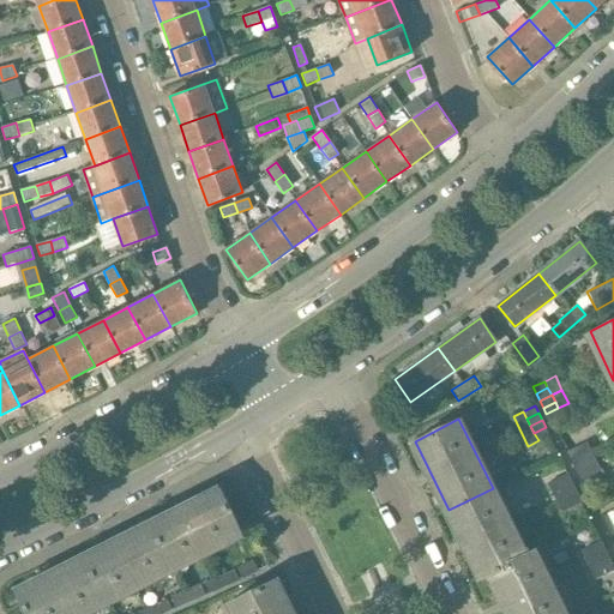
[(549,435),(546,427),(534,433),(539,440),(549,435)]
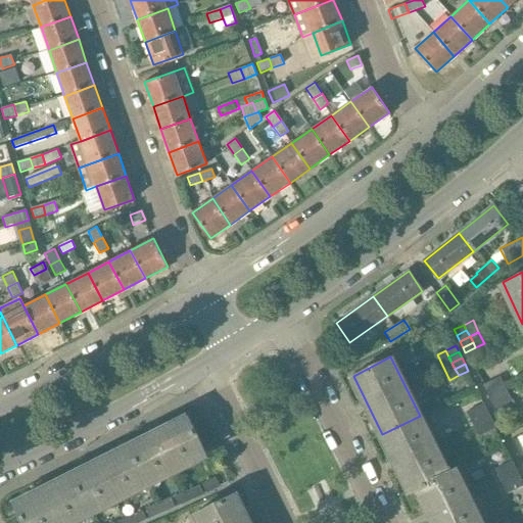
[(490,380),(493,386),(496,392),(506,388),(500,376),(490,380)]
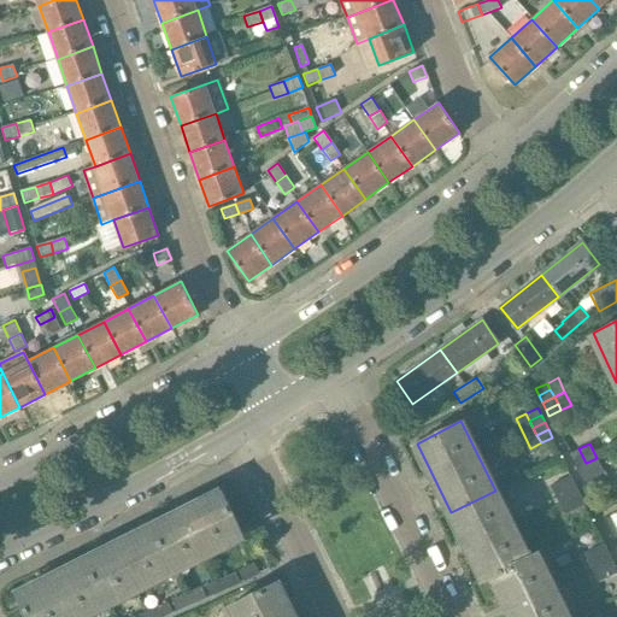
[(579,448),(569,454),(571,462),(582,456),(579,448)]
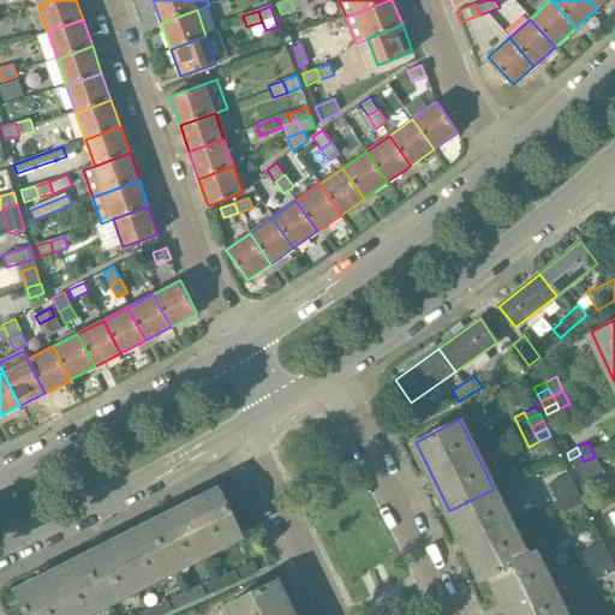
[(569,460),(573,467),(584,461),(580,454),(569,460)]
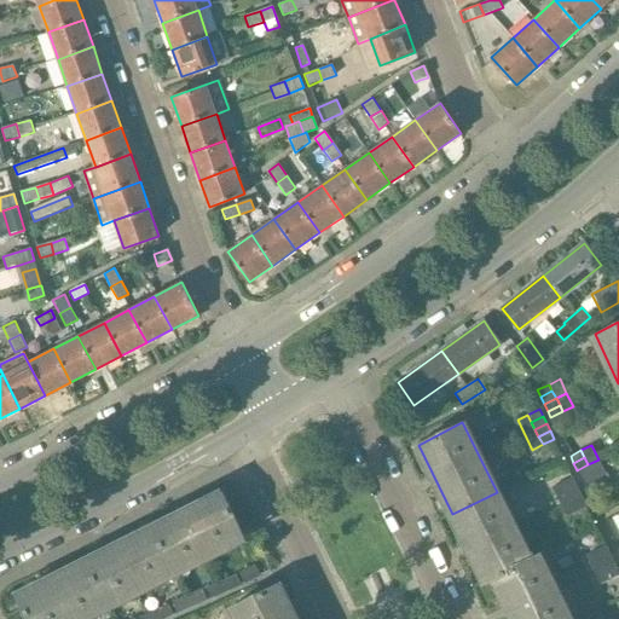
[(596,480),(606,475),(599,460),(588,464),(591,472),(596,480)]
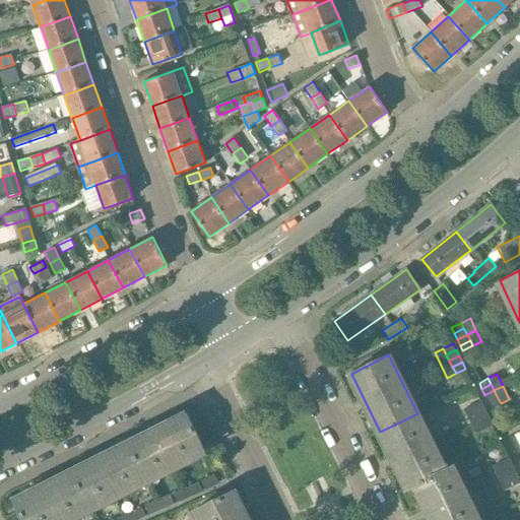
[(488,401),(497,396),(494,390),(484,395),(488,401)]
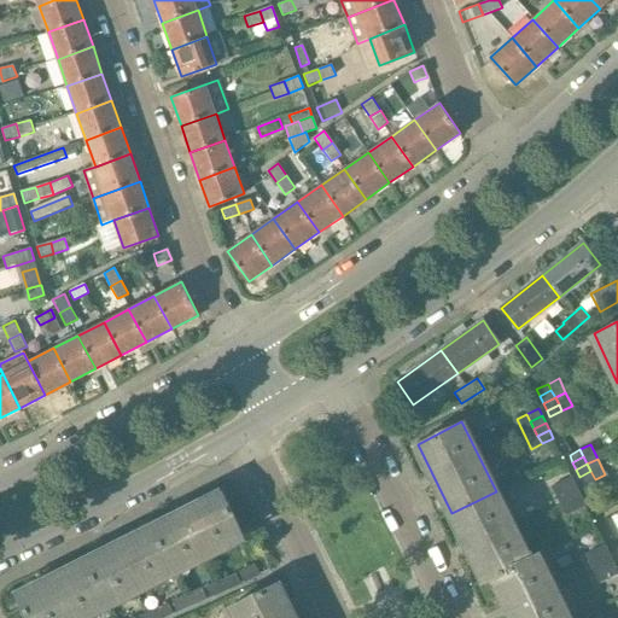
[(579,477),(584,484),(595,479),(590,471),(579,477)]
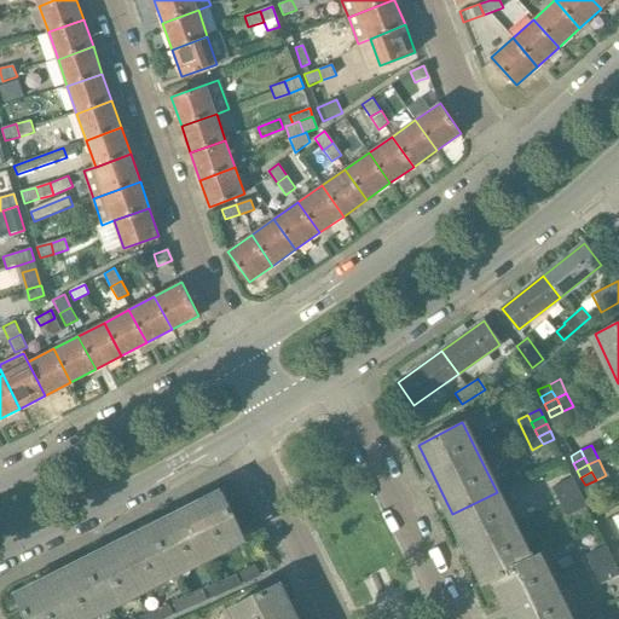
[(572,476),(561,481),(565,489),(576,482),(572,476)]
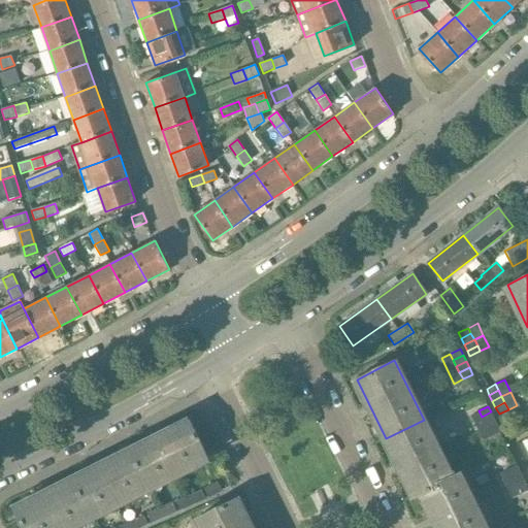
[(469,415),(482,440),(491,436),(488,429),(485,423),(482,417),(479,410),(469,415)]
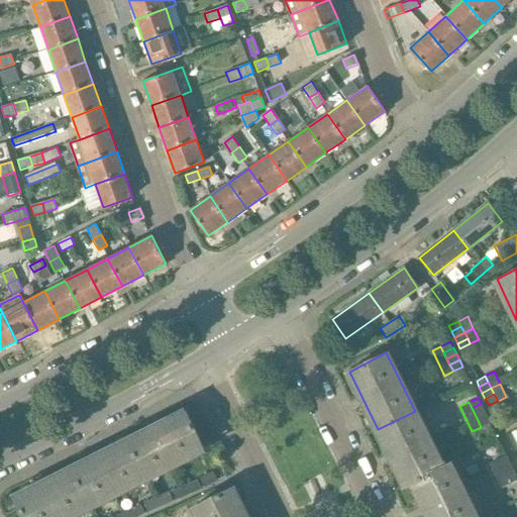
[(472,408),(475,414),(483,410),(481,403),(472,408)]
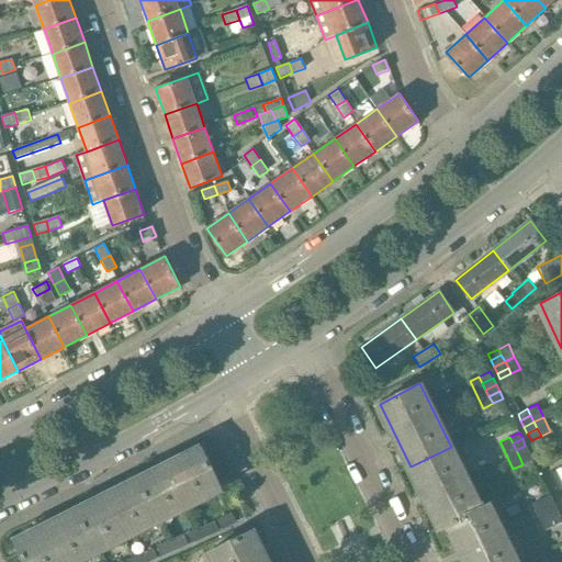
[(516,450),(519,457),(528,452),(525,446),(516,450)]
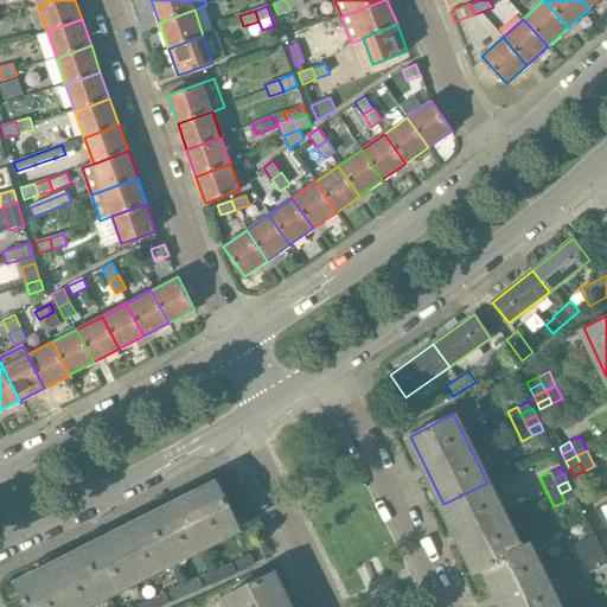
[(151,517),(172,560),(240,526),(217,483),(151,517)]
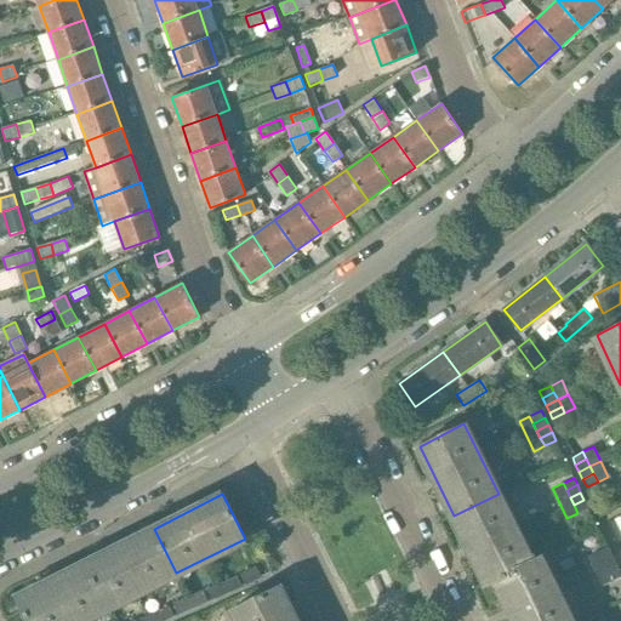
[(531,560),(499,494),(454,516),(486,584),(495,579),(531,560)]
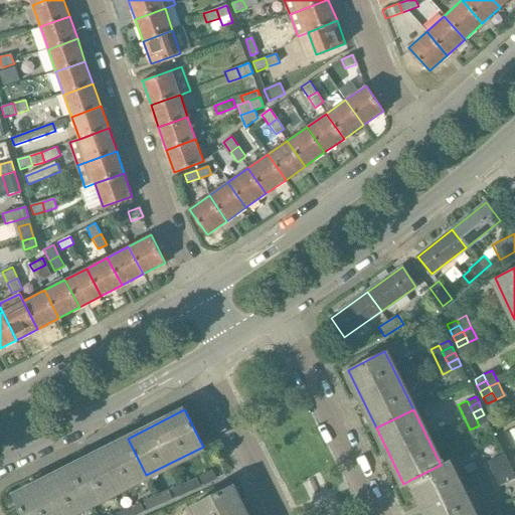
[(488,421),(484,414),(476,418),(479,425),(488,421)]
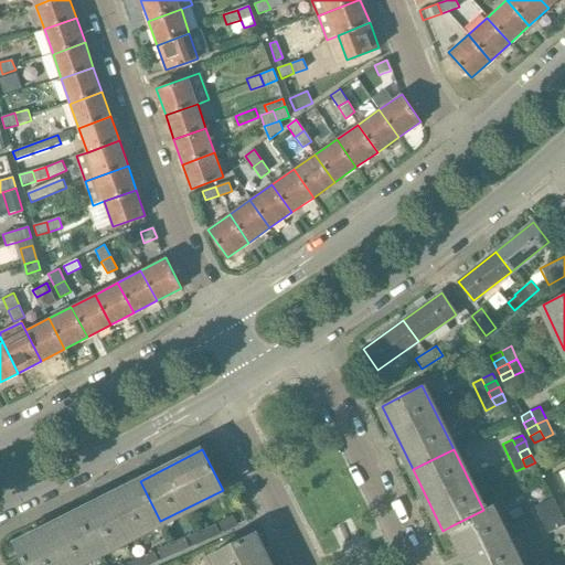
[(99,552),(160,521),(140,481),(80,512),(99,552)]
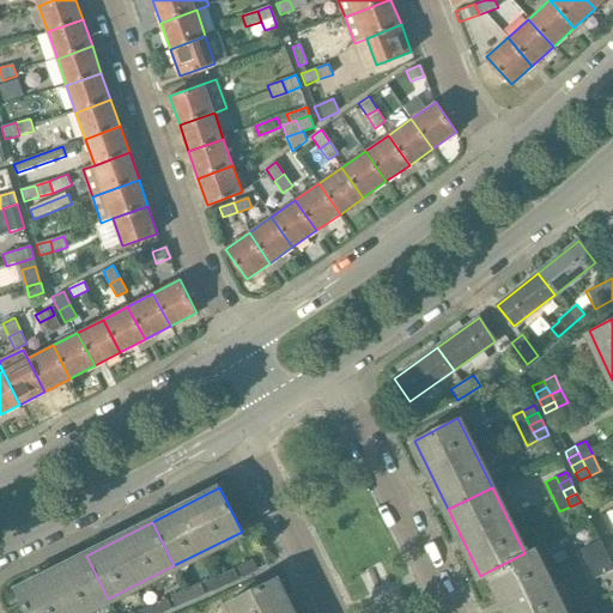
[(600,540),(589,545),(593,552),(604,547),(600,540)]
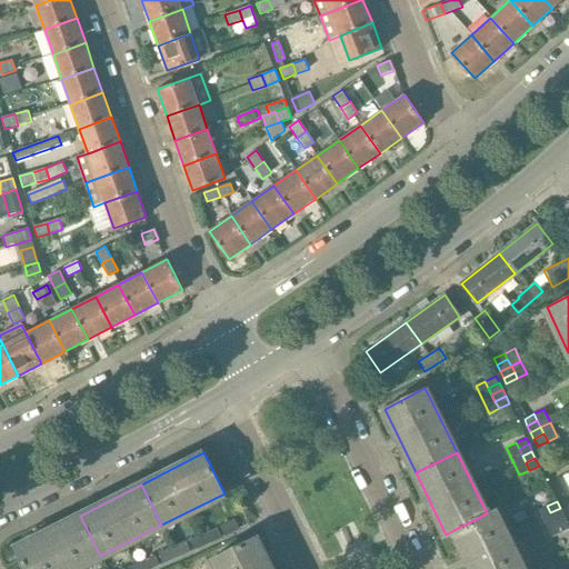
[(538,510),(551,537),(560,532),(557,526),(553,519),(550,512),(547,506),(538,510)]
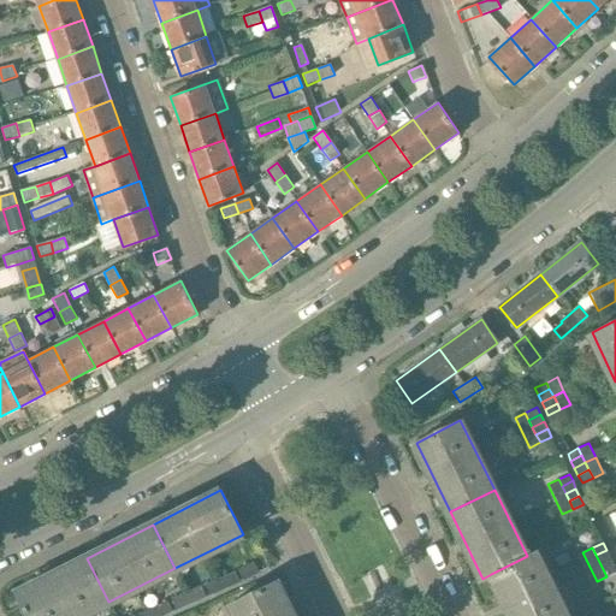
[(596,555),(599,562),(610,557),(606,550),(596,555)]
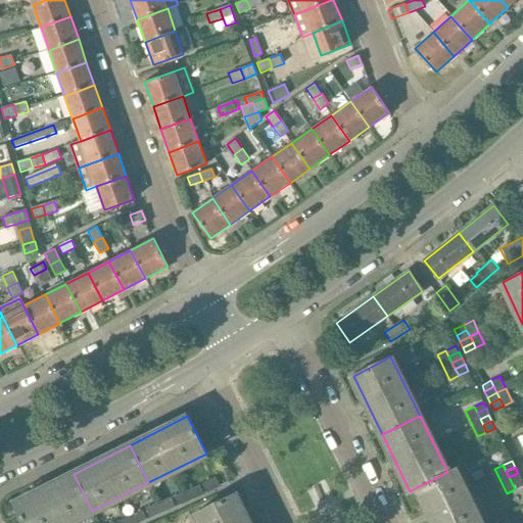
[(417,487),(434,522),(480,522),(454,468),(447,472),(417,487)]
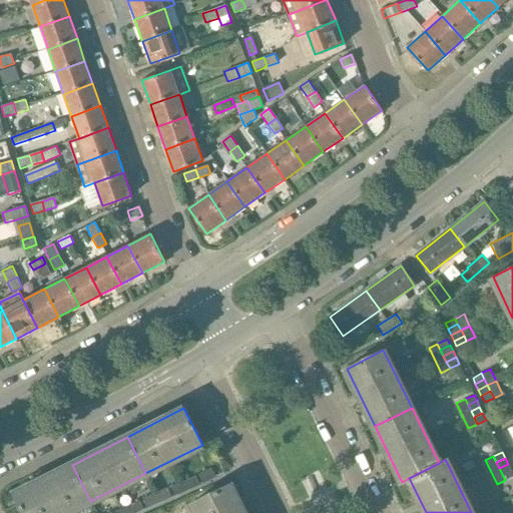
[(499,468),(502,474),(511,470),(508,464),(499,468)]
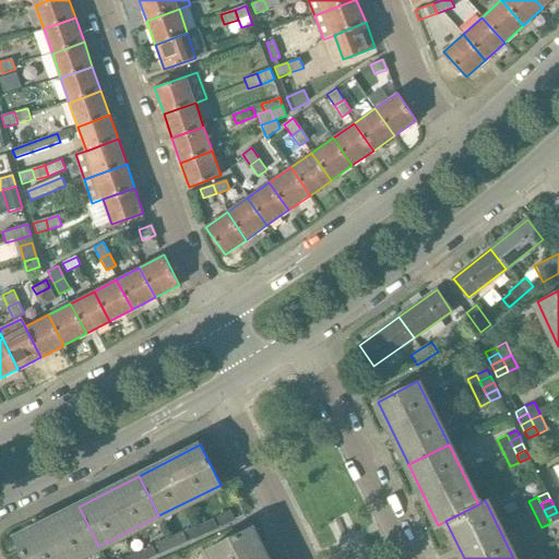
[(72,558),(98,546),(79,507),(15,538),(25,558),(72,558)]
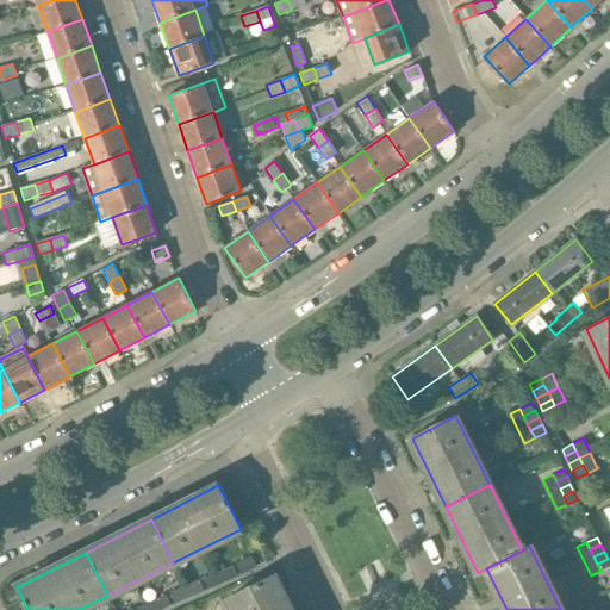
[(250,558),(236,565),(242,578),(256,571),(250,558)]
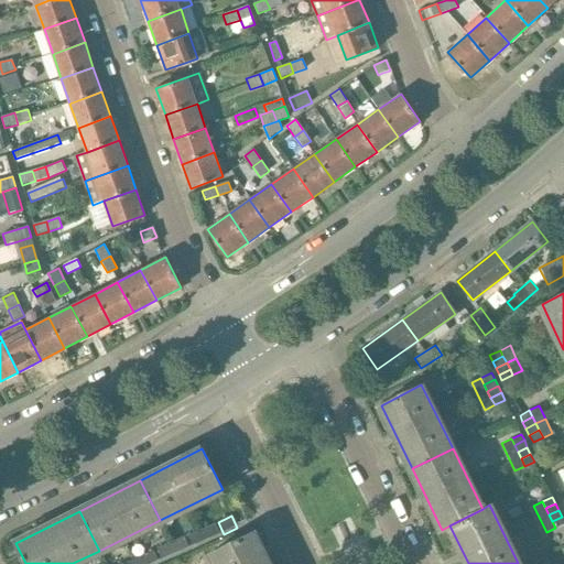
[(563,523),(563,521),(562,517),(552,521),(555,528),(563,523)]
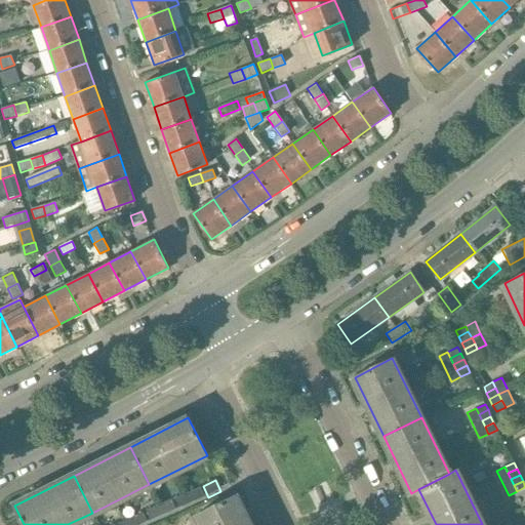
[(178,508),(203,497),(200,488),(174,498),(178,508)]
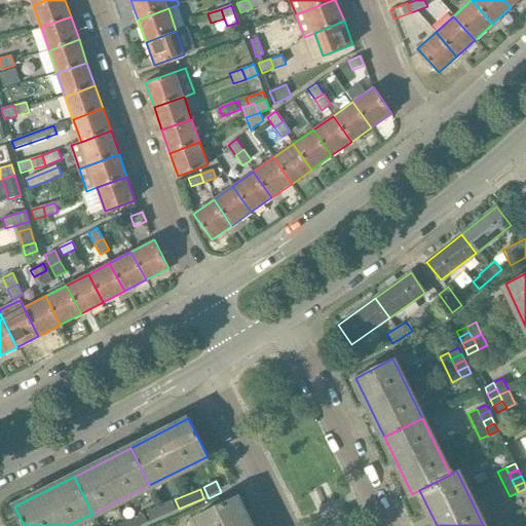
[(203,525),(250,525),(235,496),(198,515),(203,525)]
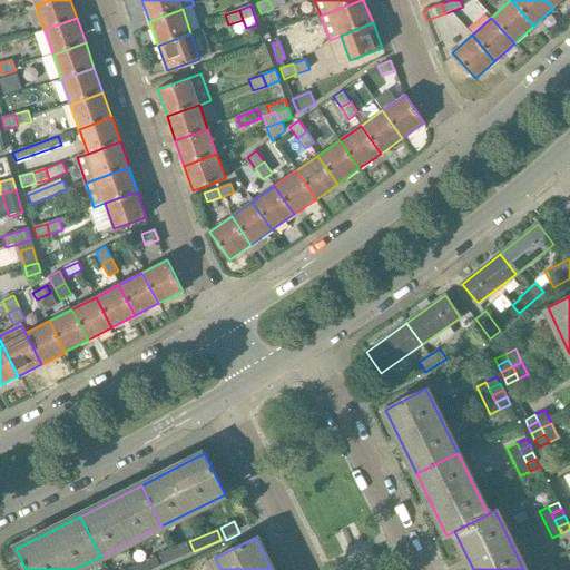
[(164,564),(190,552),(186,541),(159,553),(164,564)]
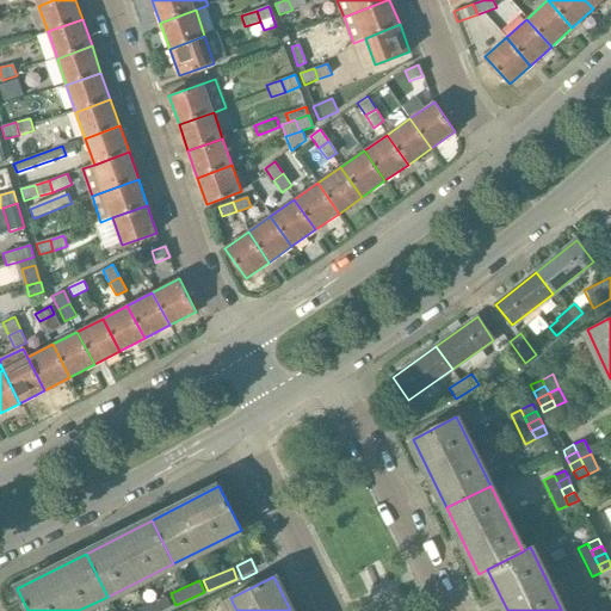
[(137,610),(161,610),(171,606),(166,596),(156,600),(153,592),(142,597),(146,605),(137,610)]
